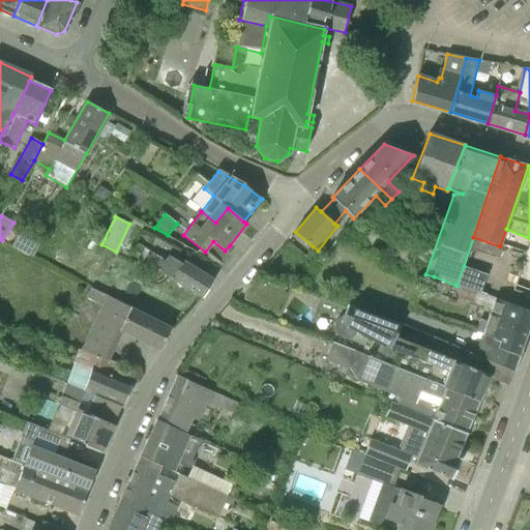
[(17,234),(10,245),(33,258),(40,242),(19,231),(17,234)]
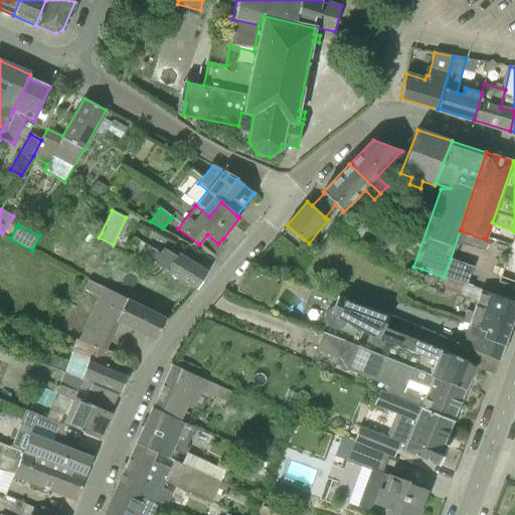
[(207,273),(206,272),(177,254),(176,255),(163,247),(160,253),(134,237),(128,247),(166,271),(166,272),(197,289),(207,273)]
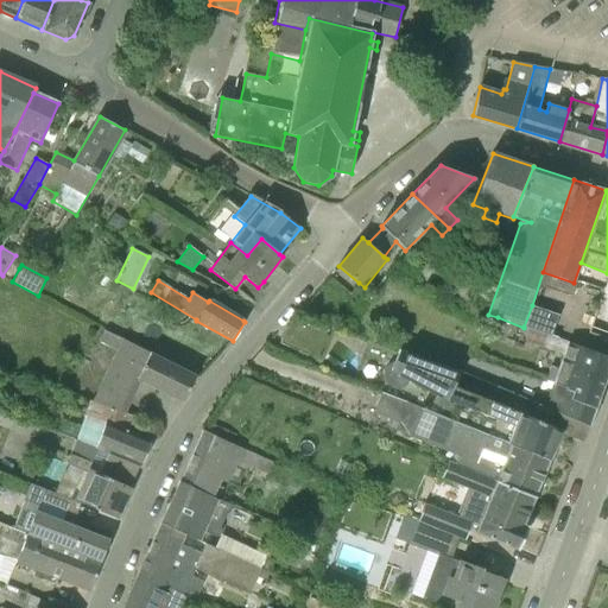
[(359,283),(350,292),(359,301),(368,290),(365,287),(359,283)]
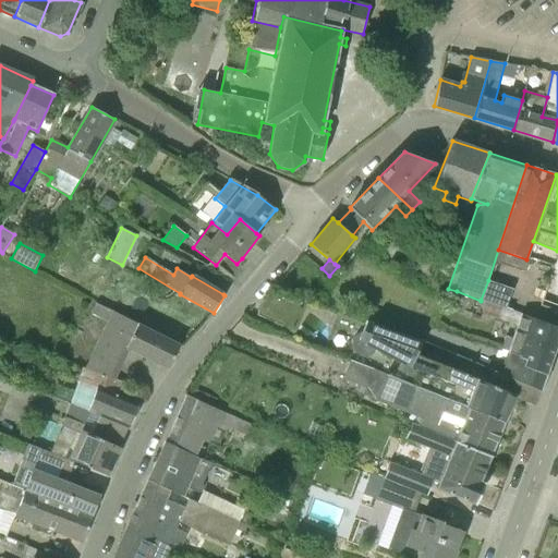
[(538,311),(557,316),(557,281),(549,279),(538,311)]
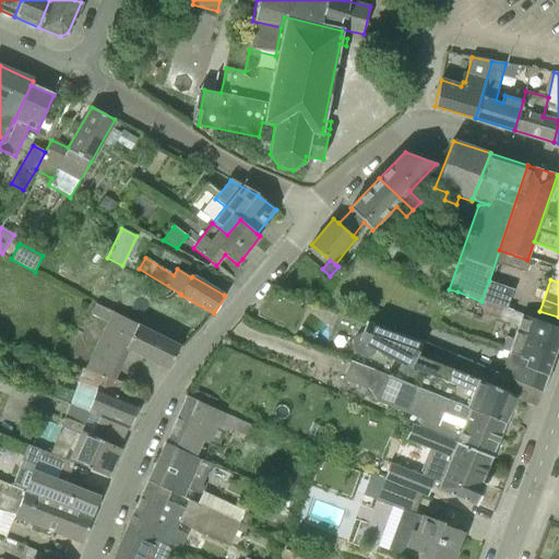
[(486,301),(502,308),(509,287),(489,281),(482,300),(486,301)]
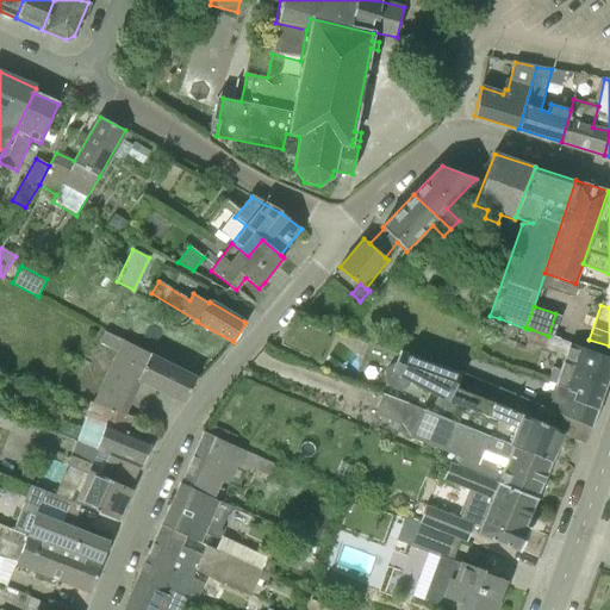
[(290,324),(280,346),(307,356),(319,328),(296,318),(290,324)]
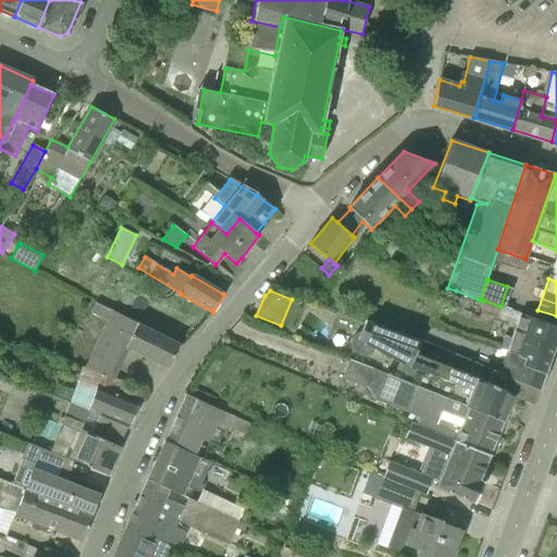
[(519,313),(500,307),(484,300),(480,312),(494,318),(495,313),(517,320),(519,313)]
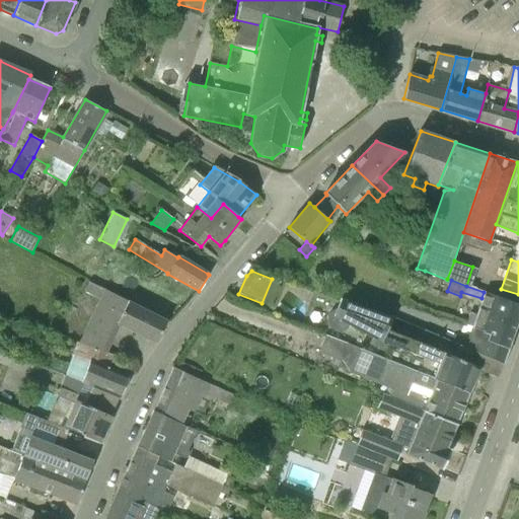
[(156,343),(166,321),(104,289),(89,282),(83,292),(99,300),(78,343),(88,346),(87,348),(104,354),(119,324),(156,343)]
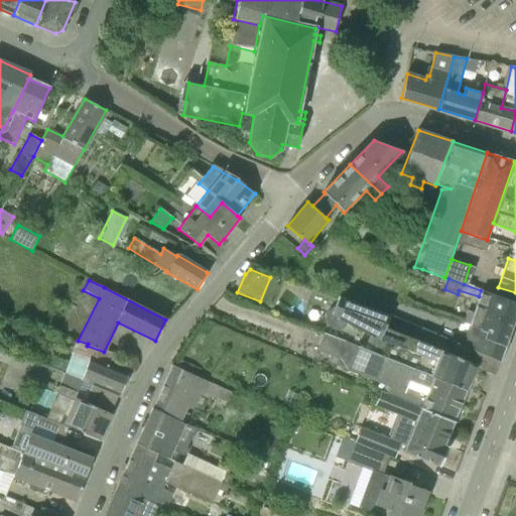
[(515,301),(506,298),(481,290),(479,296),(474,312),(512,326),(515,313),(515,301)]
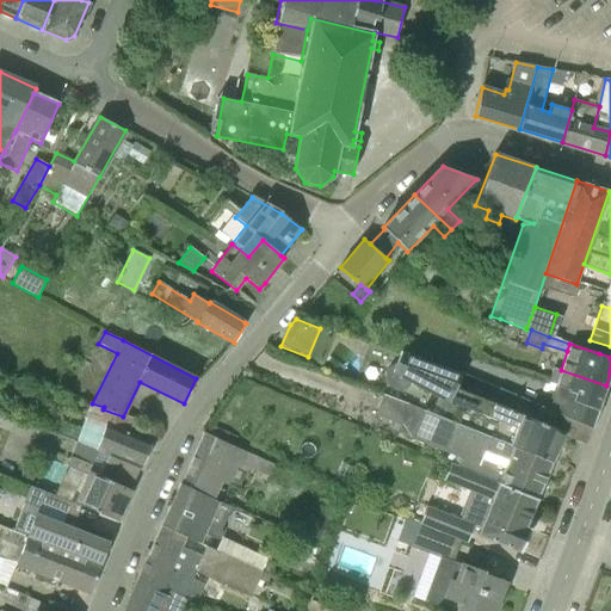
[(448,401),(455,387),(461,374),(402,352),(393,372),(448,401)]
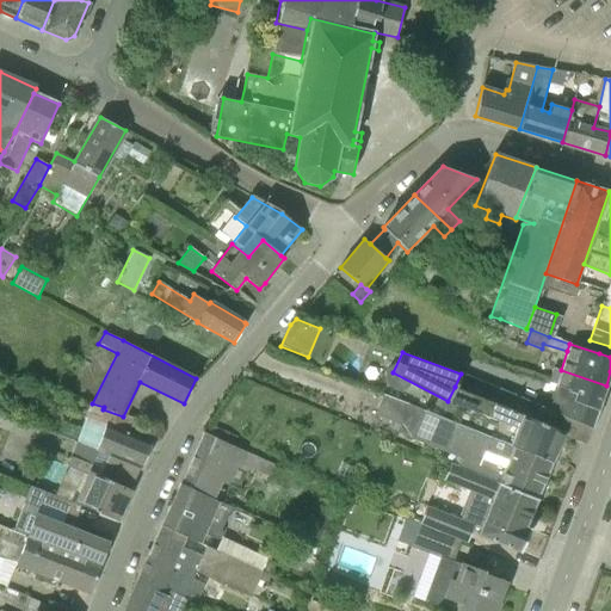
[(554,392),(599,407),(606,386),(561,370),(554,392)]
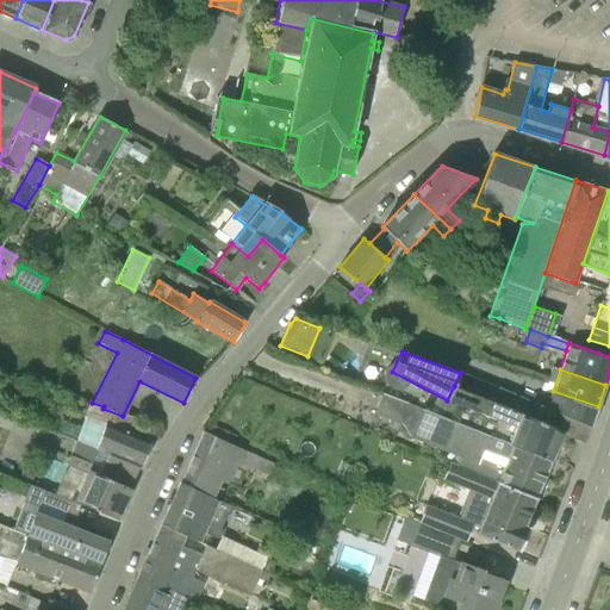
[(561,434),(521,415),(495,402),(500,385),(478,377),(472,394),(454,386),(447,400),(440,417),(551,461),(561,434)]
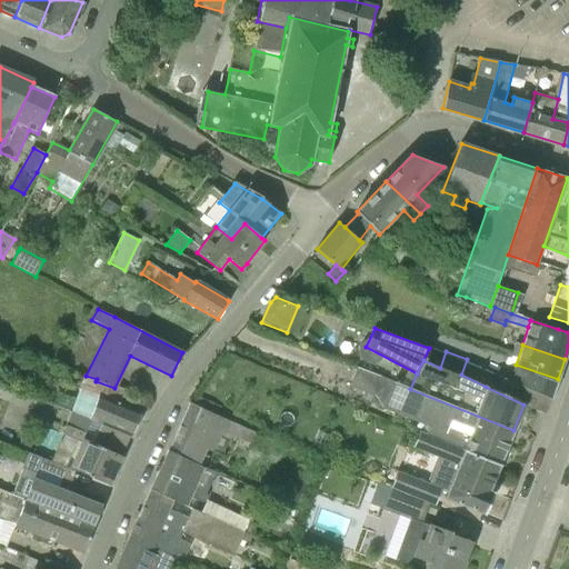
[(523,405),(545,412),(551,398),(558,379),(516,365),(510,381),(502,378),(498,389),(486,386),(486,387),(523,405)]
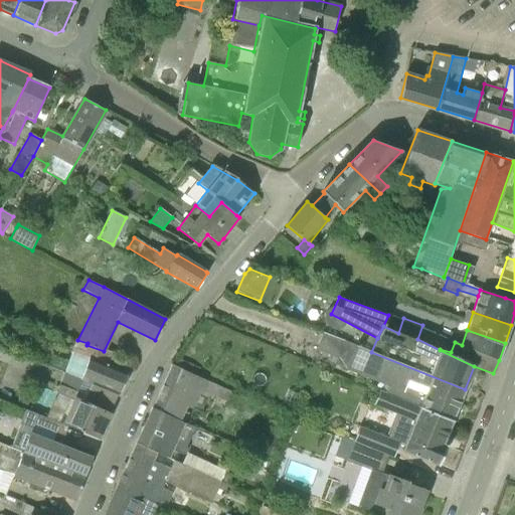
[(465,389),(371,352),(323,332),(316,350),(336,358),(334,364),(346,369),(346,370),(387,386),(385,392),(452,419),(465,389)]
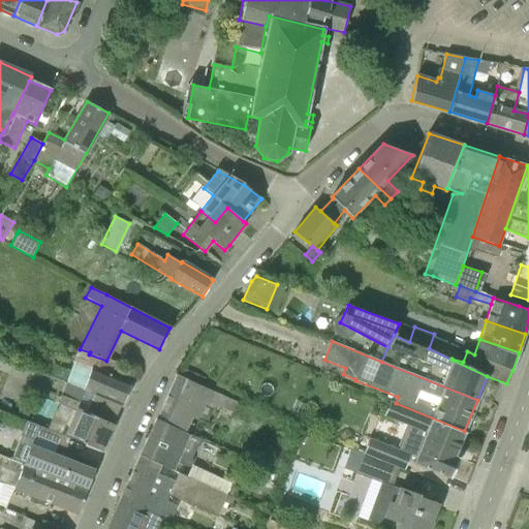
[(121,405),(130,384),(102,372),(106,361),(89,354),(90,352),(80,349),(66,382),(92,394),(120,405),(121,405)]
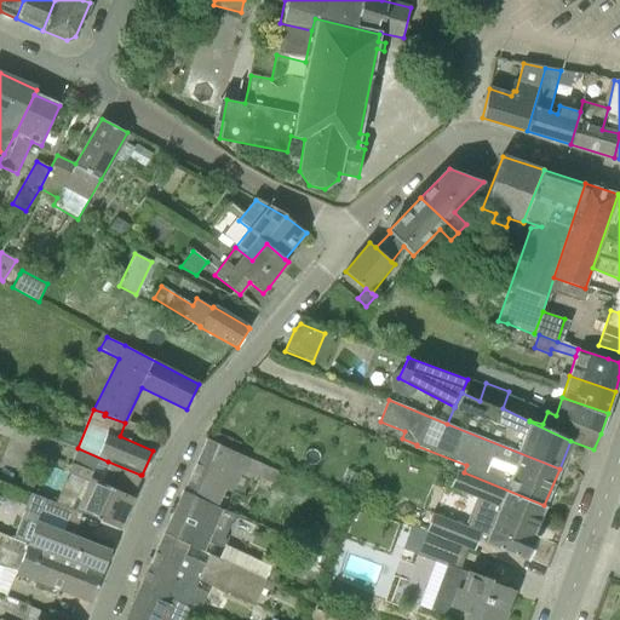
[(183,491),(219,507),(225,497),(222,494),(223,489),(228,492),(240,466),(256,474),(259,463),(206,438),(183,491)]
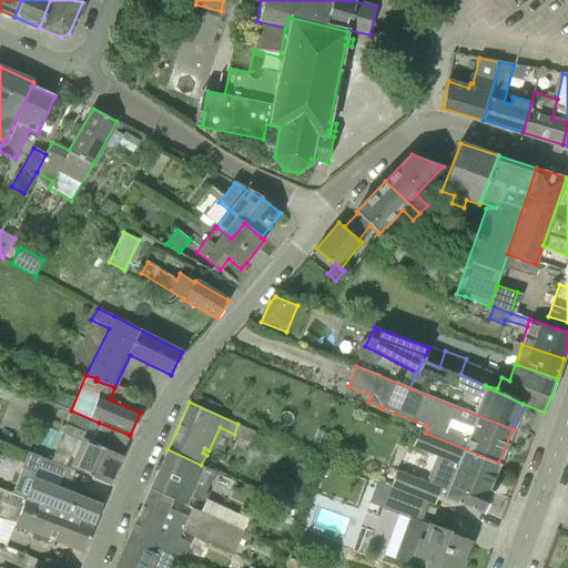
[(88,432),(66,424),(51,460),(75,469),(108,485),(122,454),(121,454),(129,435),(99,423),(91,440),(84,438),(88,432)]
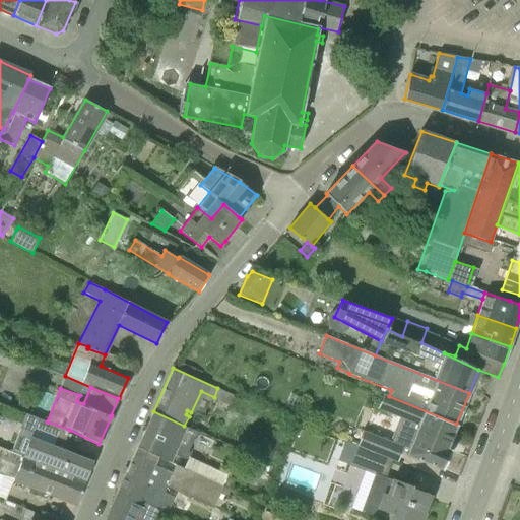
[(407,448),(404,454),(442,469),(450,451),(446,449),(456,424),(389,396),(383,394),(378,409),(401,418),(392,442),(363,431),(358,446),(392,460),(397,462),(403,447),(407,448)]
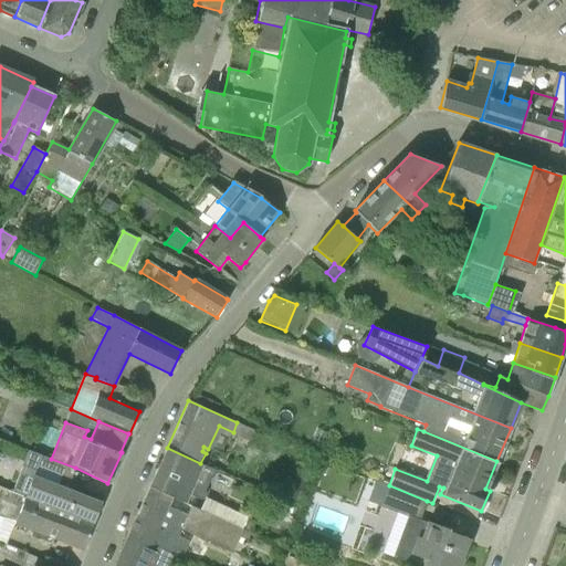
[(147,491),(170,502),(173,498),(184,503),(188,494),(198,499),(200,499),(201,499),(202,499),(205,496),(205,489),(209,479),(213,475),(216,470),(200,463),(167,448),(147,491)]
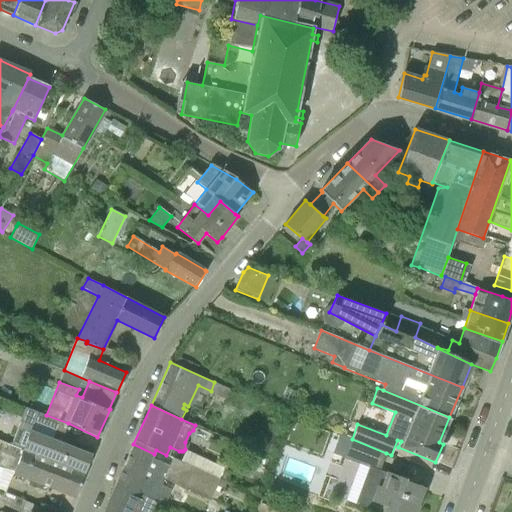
[(84,475),(92,454),(61,442),(68,423),(46,415),(25,408),(11,444),(84,475)]
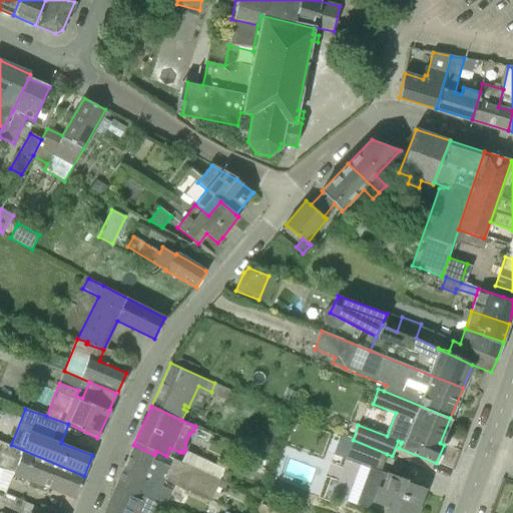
[(197,430),(194,440),(210,444),(213,434),(197,430)]
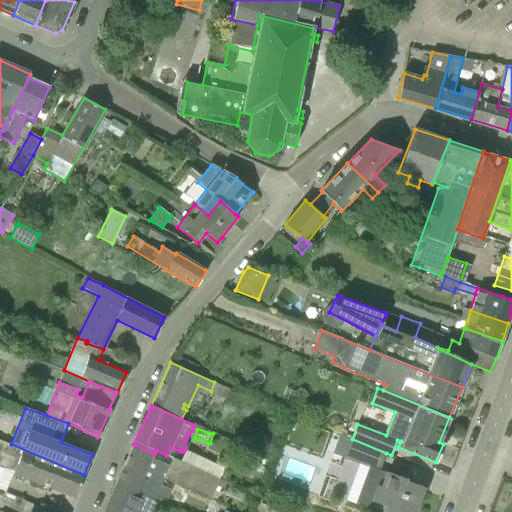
[(386,453),(352,439),(344,459),(379,472),(386,453)]
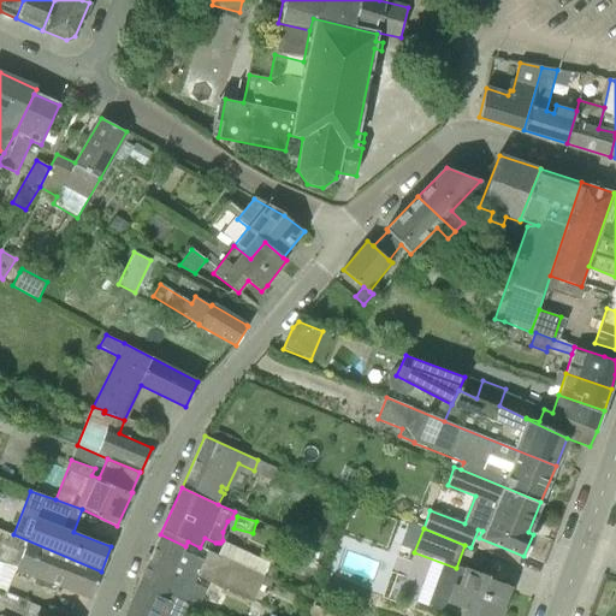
[(90,597),(101,572),(13,534),(3,531),(0,538),(0,562),(17,566),(17,567),(90,597)]
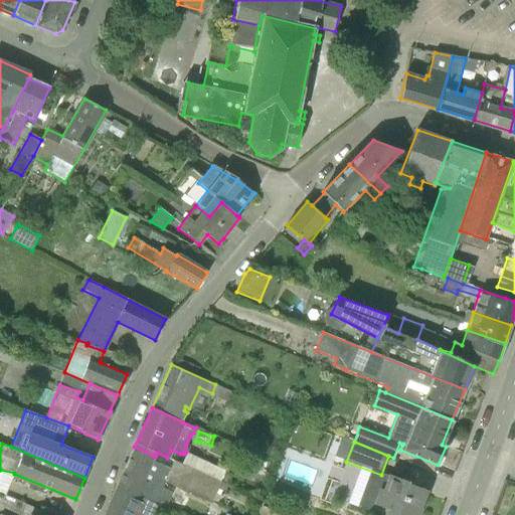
[(220,482),(220,481),(182,464),(173,460),(170,468),(153,461),(155,457),(134,447),(117,486),(159,505),(166,508),(173,493),(162,489),(165,482),(211,503),(220,482)]
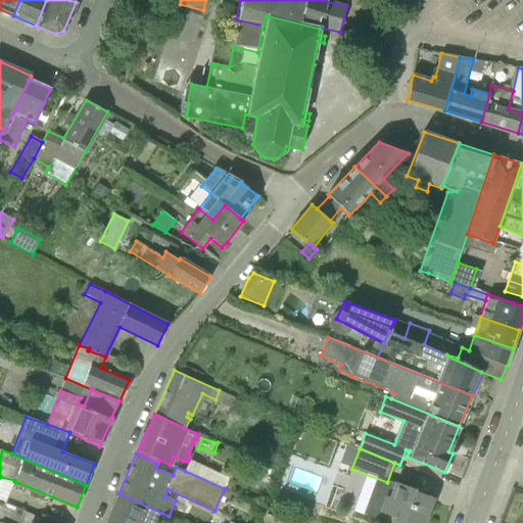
[(380,513),(378,519),(388,522),(393,522),(395,519),(405,522),(422,522),(432,498),(414,492),(414,490),(393,482),(388,496),(384,495),(379,512),(380,513)]
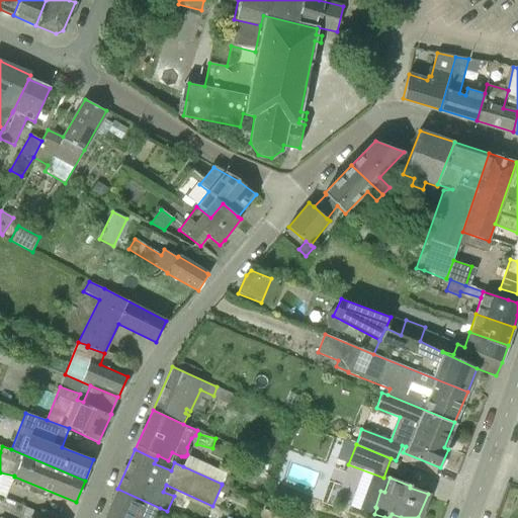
[(155,517),(160,508),(117,489),(103,517),(155,517)]
